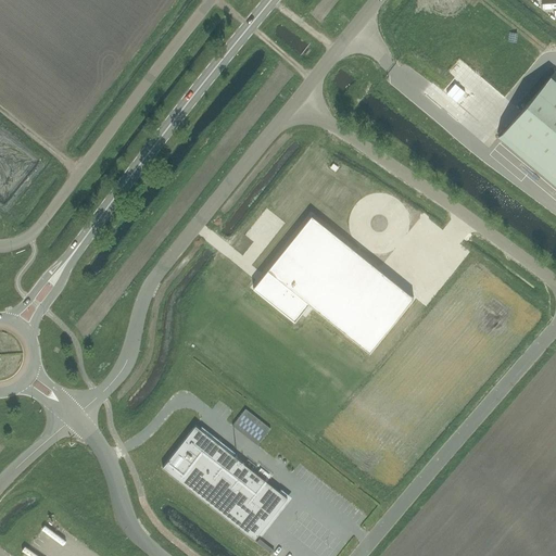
[(502,135),(498,139),(555,187),(555,73),(502,135)]
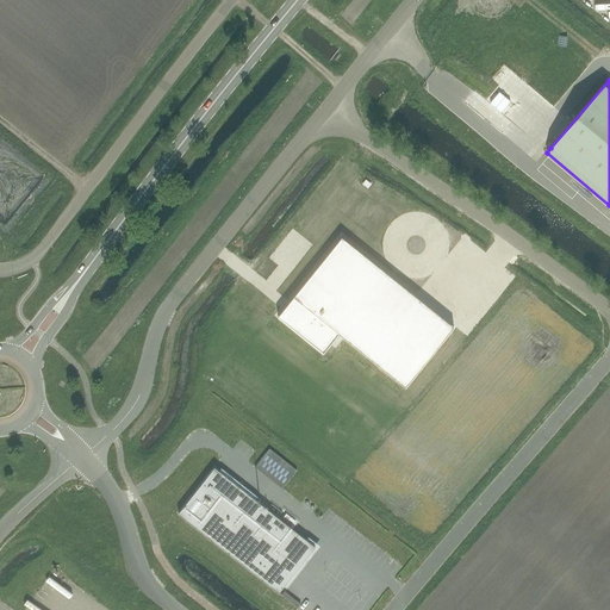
[(499,93),(490,104),(500,112),(510,101),(499,93)]
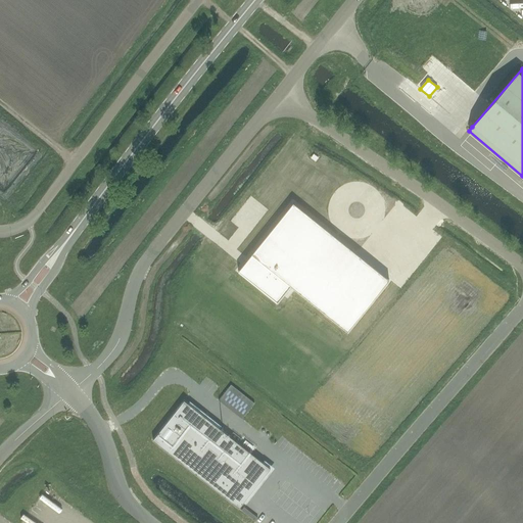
[(254,403),(231,385),(219,400),(237,415),(244,406),(250,410),(254,403)]
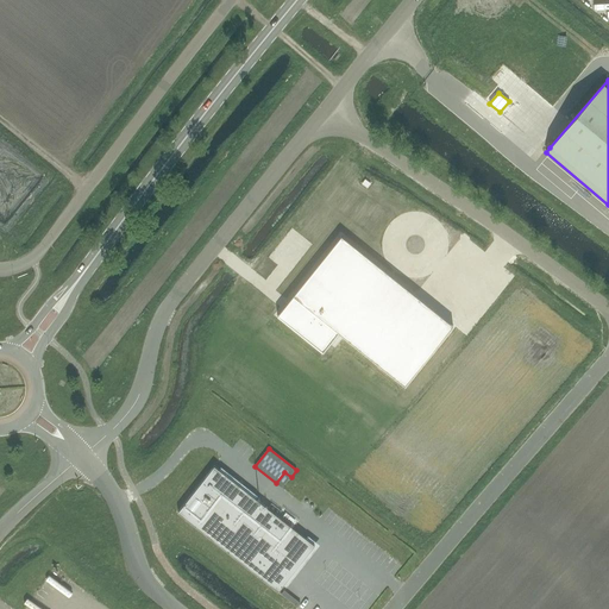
[(179,513),(278,592),(315,546),(215,468),(179,513)]
